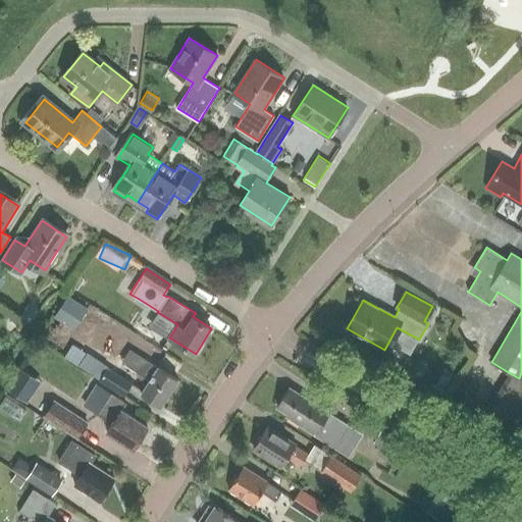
[(87,309),(68,297),(55,317),(73,329),(87,309)]
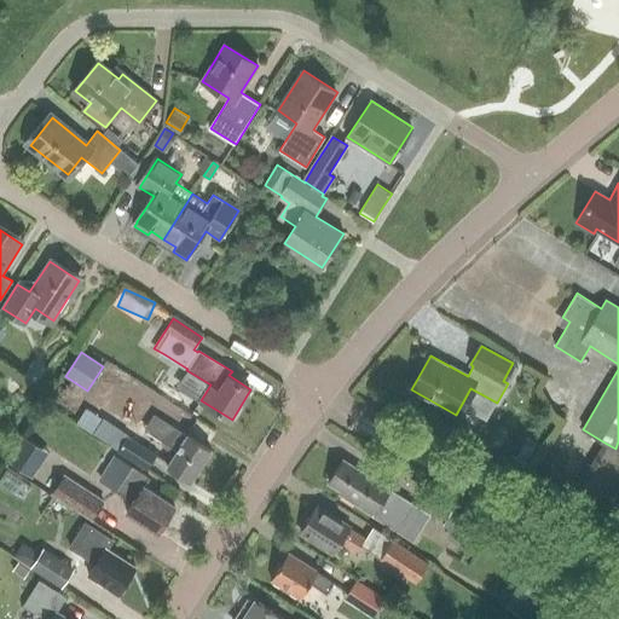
[(35,382),(46,368),(46,366),(33,359),(23,375),(35,382)]
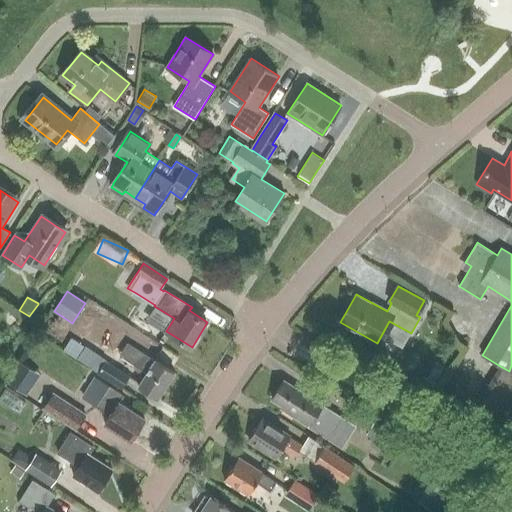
[(129,343),(121,355),(148,372),(139,386),(159,399),(175,372),(129,343)]
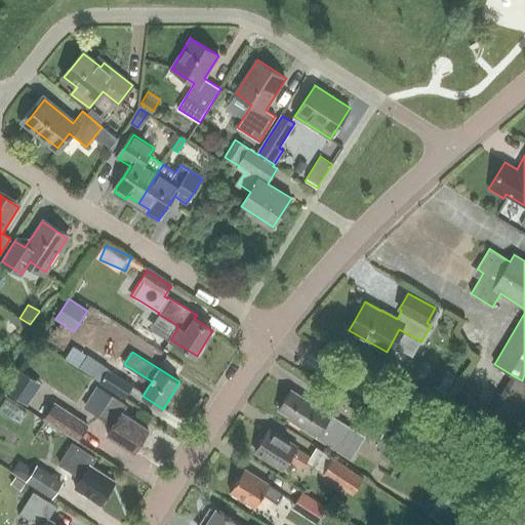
[(135,385),(111,369),(87,355),(80,367),(127,397),(135,385)]
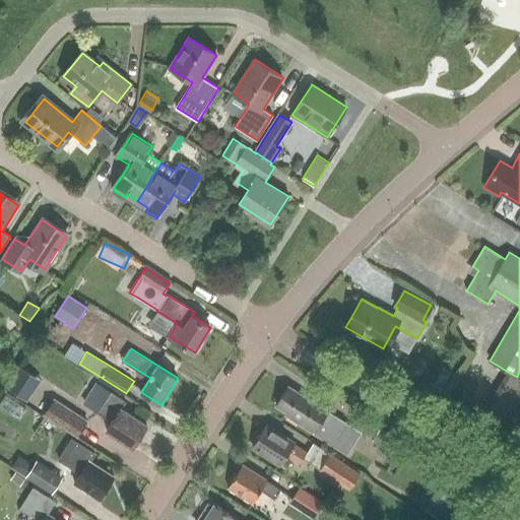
[(22,369),(8,390),(28,403),(43,382),(22,369)]
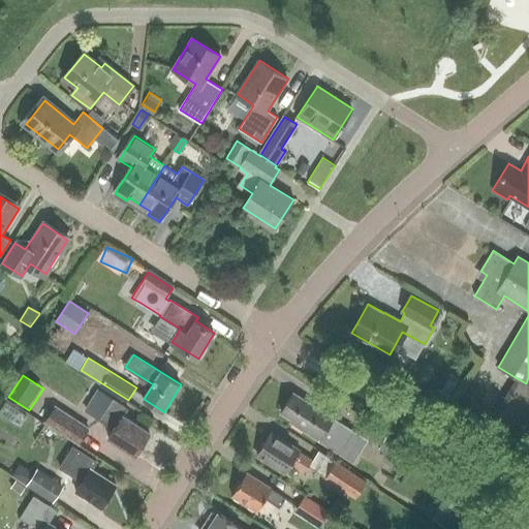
[(293,395),(283,412),(294,419),(292,423),(340,452),(352,431),(293,395)]
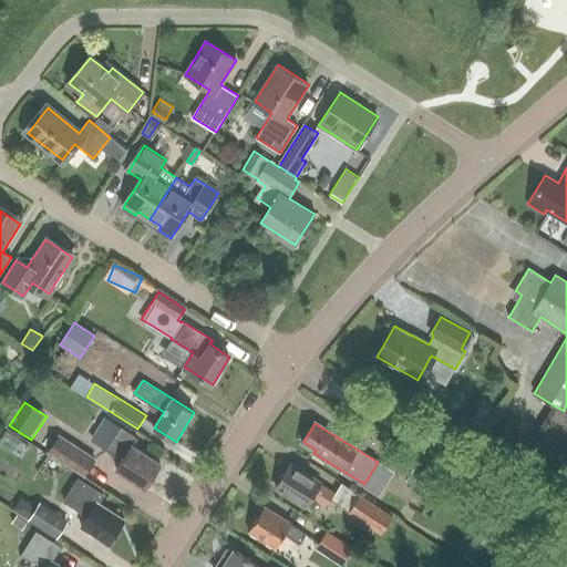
[(138,437),(123,429),(111,449),(125,457),(117,470),(146,487),(162,463),(133,445),(138,437)]
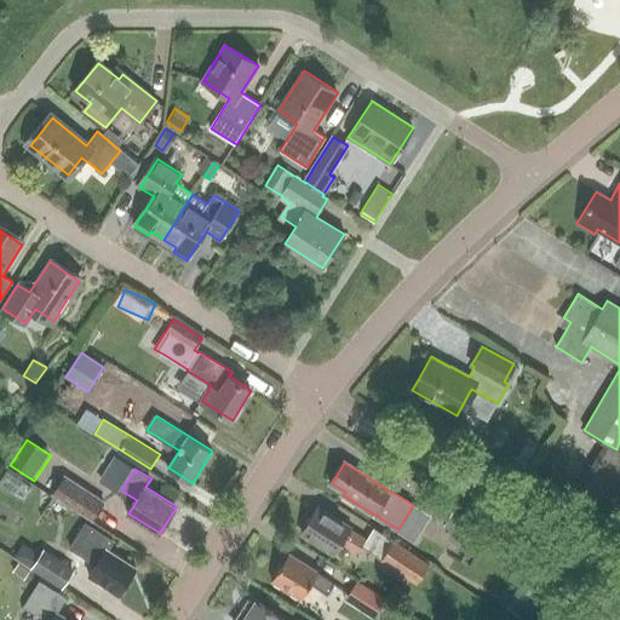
[(6,472),(0,481),(0,484),(23,500),(30,488),(6,472)]
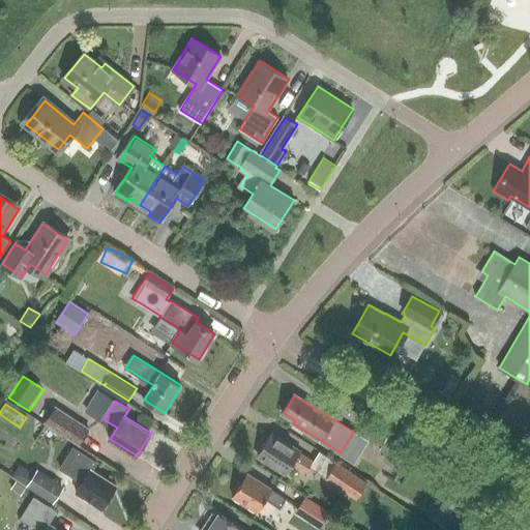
[(89,429),(56,408),(47,422),(80,444),(89,429)]
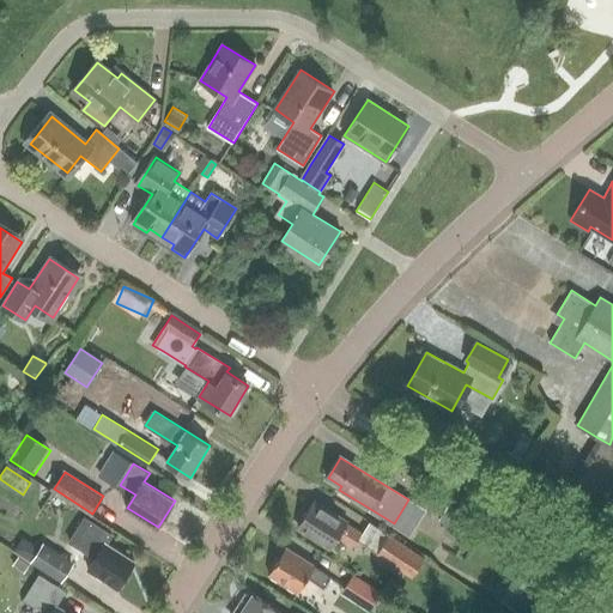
[(363,533),(314,502),(308,513),(303,514),(301,517),(301,522),(298,527),(314,536),(315,541),(322,546),(327,545),(329,546),(337,535),(354,546),(363,533)]
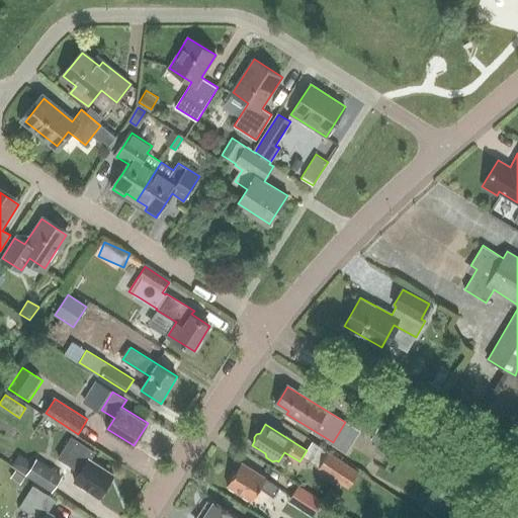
[(386,434),(384,433),(377,428),(370,439),(404,460),(411,449),(386,434)]
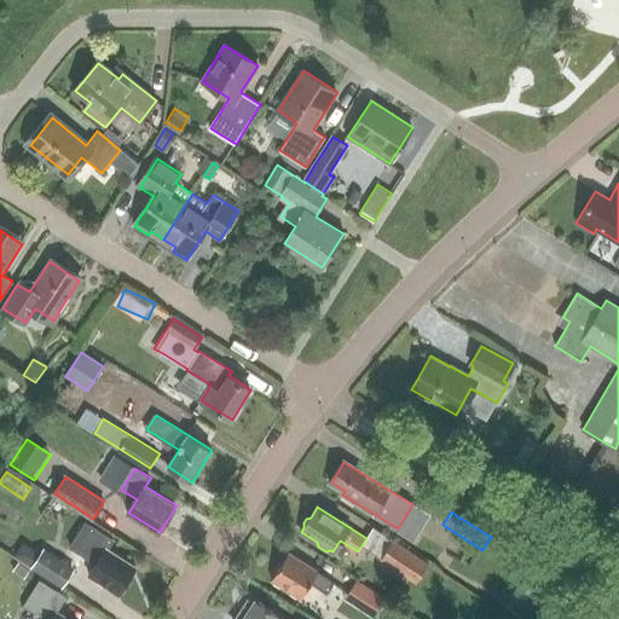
[(97,563),(90,574),(120,594),(122,590),(125,591),(131,582),(128,580),(137,567),(108,549),(114,541),(86,522),(70,547),(97,563)]
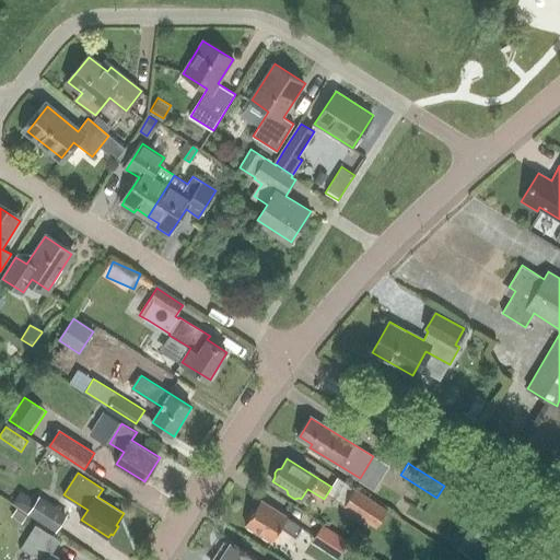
[(388,508),(352,486),(341,503),(377,525),(388,508)]
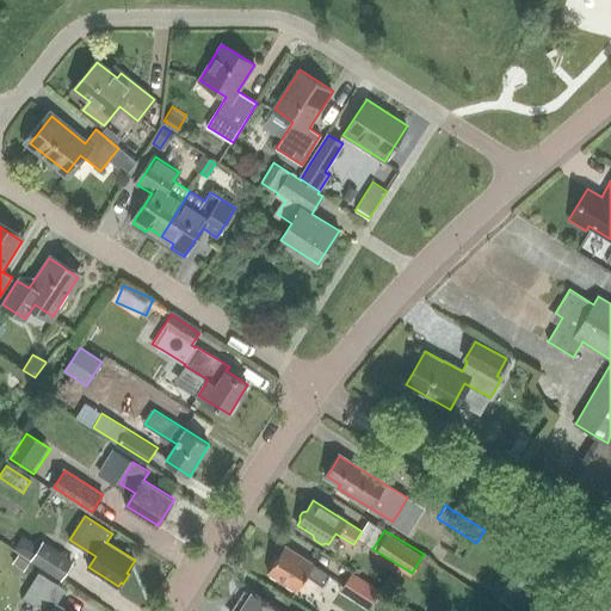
[(30,560),(61,580),(73,562),(43,541),(30,560)]
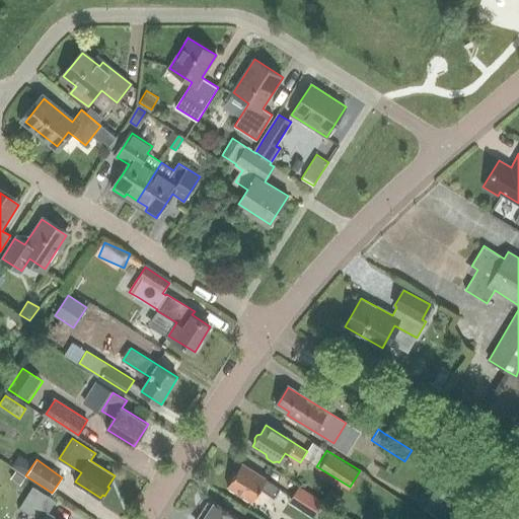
[(275,498),(281,488),(241,463),(234,474),(232,473),(228,480),(230,483),(227,486),(252,502),(261,489),(275,498)]
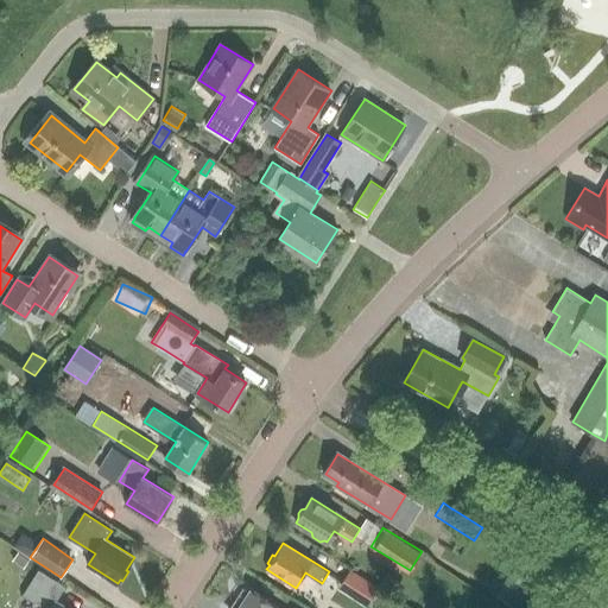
[(12,558),(24,567),(30,558),(18,551),(12,558)]
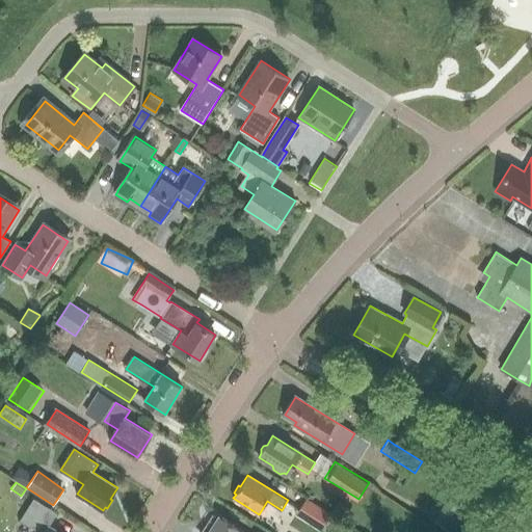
[(59,531),(50,526),(58,513),(34,499),(22,519),(38,529),(36,531),(59,531)]
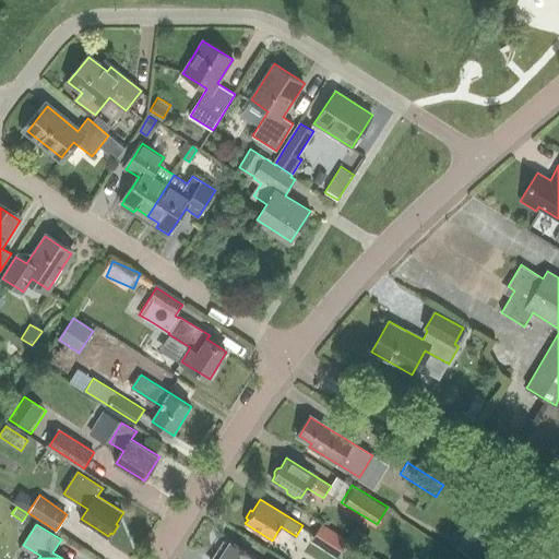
[(333,548),(341,536),(322,524),(314,536),(333,548)]
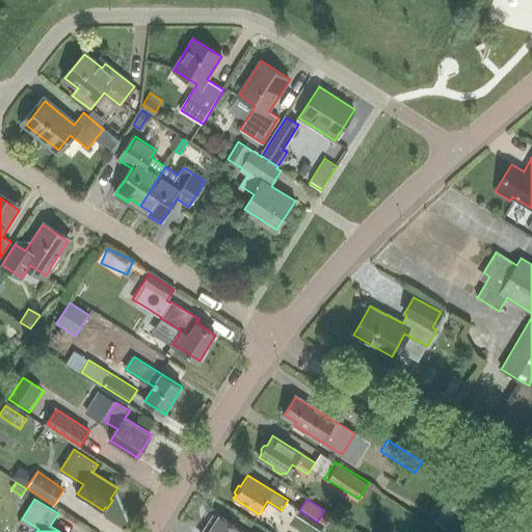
[(243,531),(242,531),(243,530),(220,516),(210,531),(243,531)]
